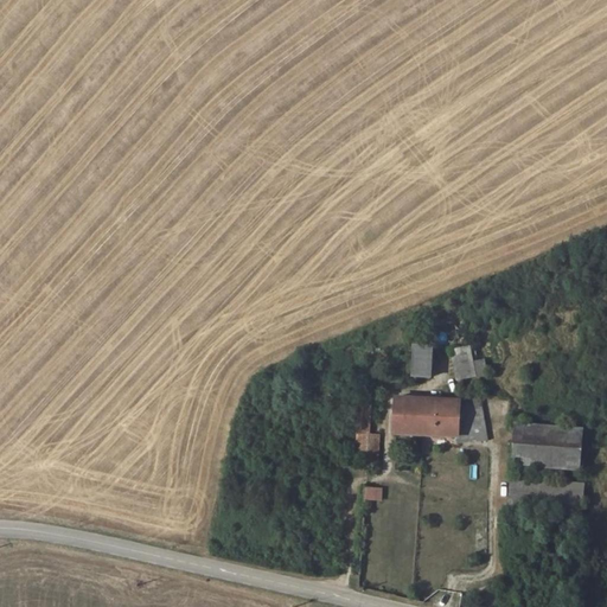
[(460,338),(457,331),(449,334),(453,342),(460,338)]
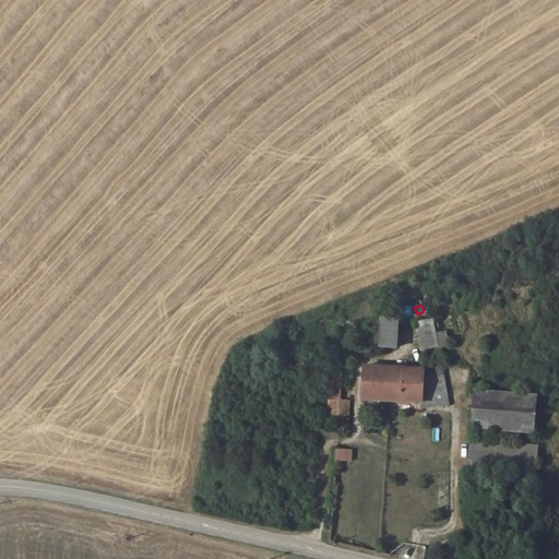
[(397,319),(382,318),(382,320),(381,342),(380,346),(396,347),(397,319)]
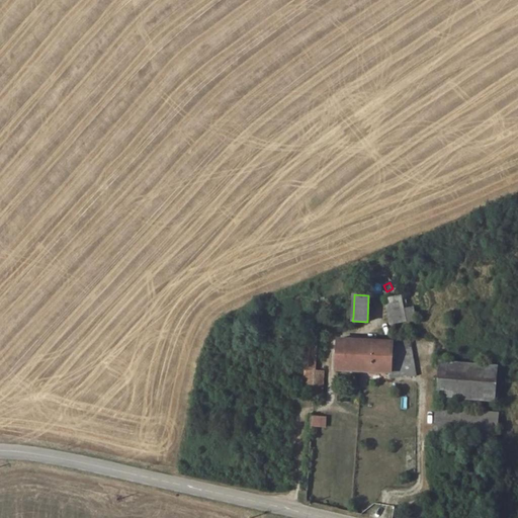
[(404,309),(401,295),(385,298),(390,324),(414,320),(411,308),(404,309)]
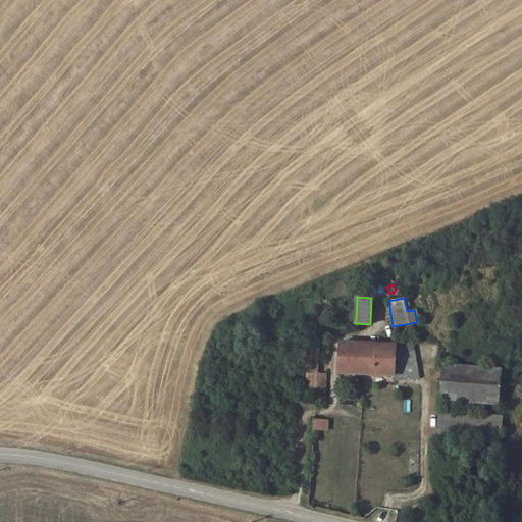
[(356,319),(357,299),(342,304),(342,319),(356,319)]
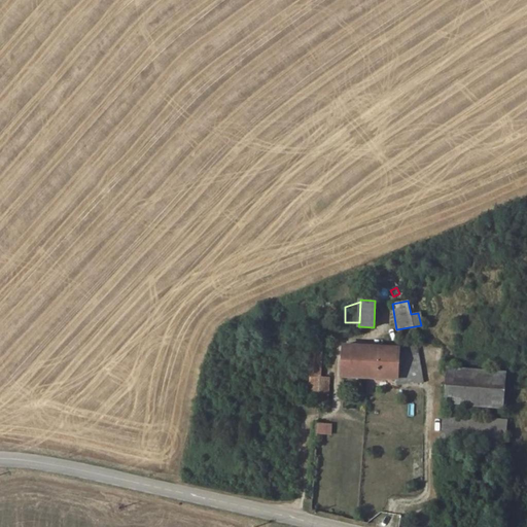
[(323,355),(324,317),(312,322),(310,376),(311,395),(320,396),(321,377),(323,355)]
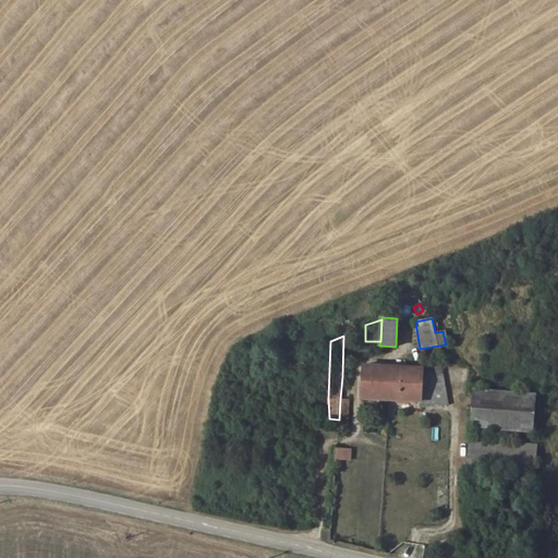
[(449,402),(439,361),(421,365),(422,367),(424,368),(422,400),(422,404),(449,402)]
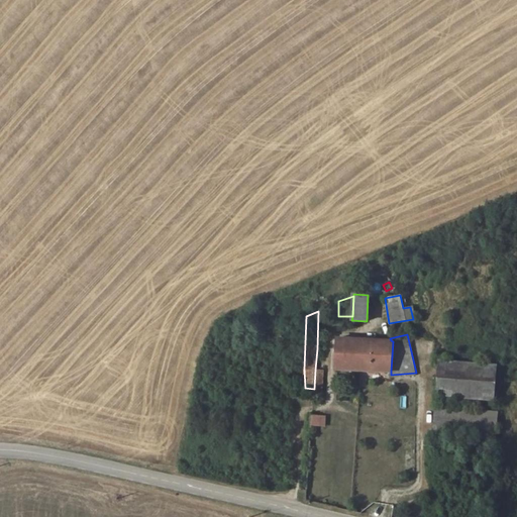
[(391,340),(336,338),(334,370),(391,371),(393,341),(391,340)]
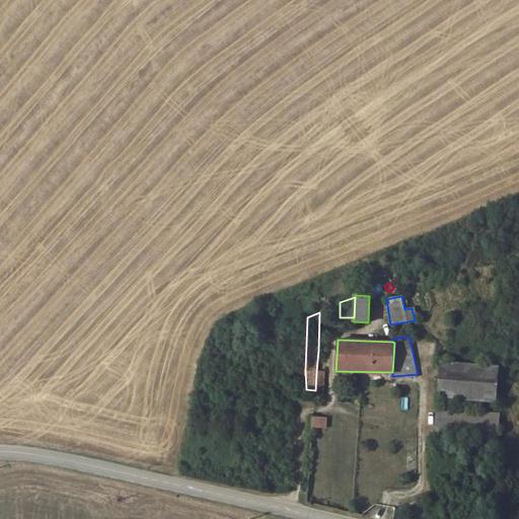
[(499,366),(440,361),(437,399),(497,403),(499,366)]
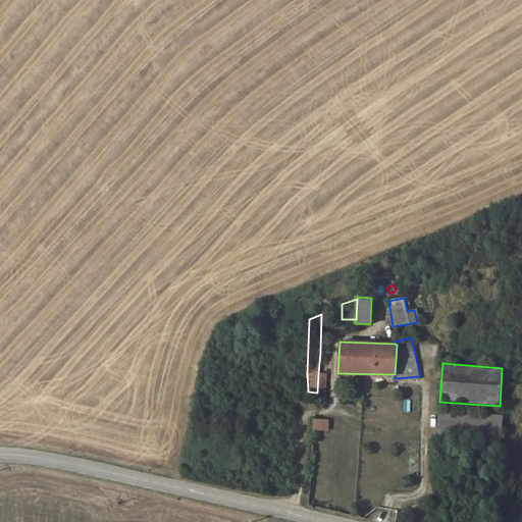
[(324,400),(326,373),(318,373),(317,393),(317,400),(324,400)]
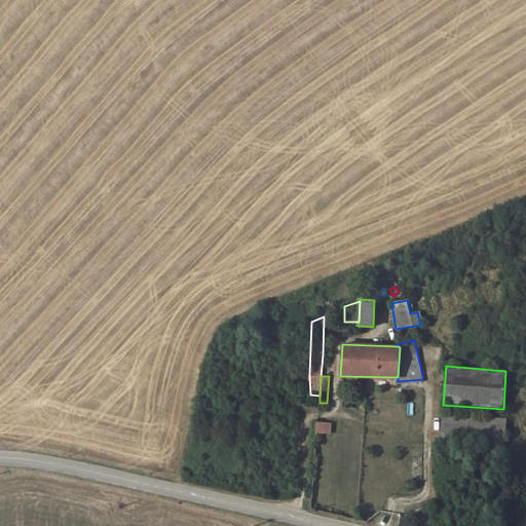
[(505,419),(443,414),(440,442),(443,442),(503,447),(505,419)]
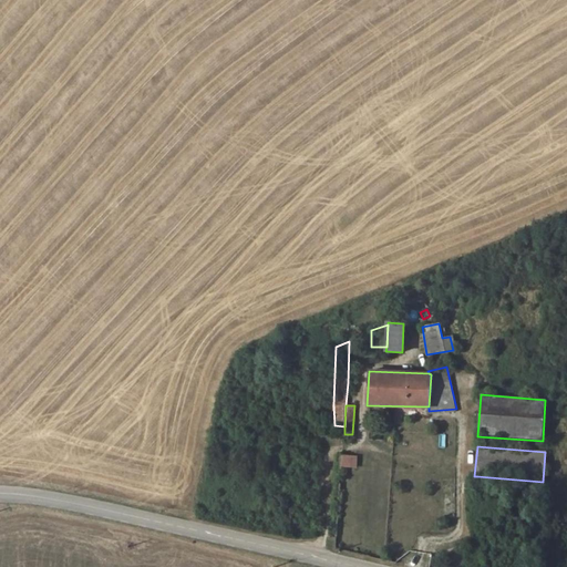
[(357,456),(341,455),(340,467),(357,467),(357,456)]
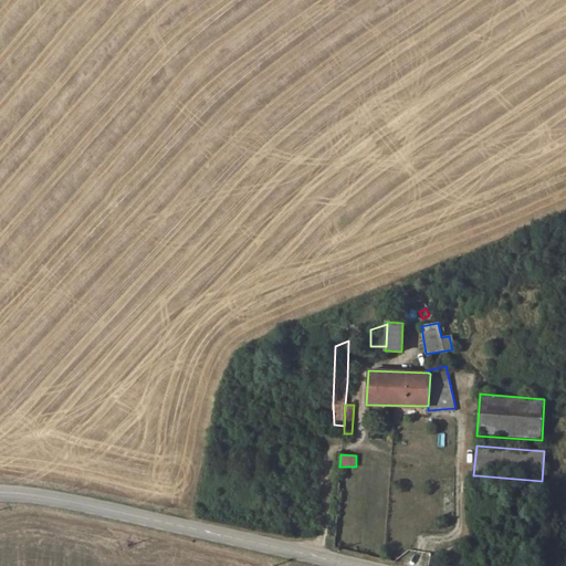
All buildings are outlined.
